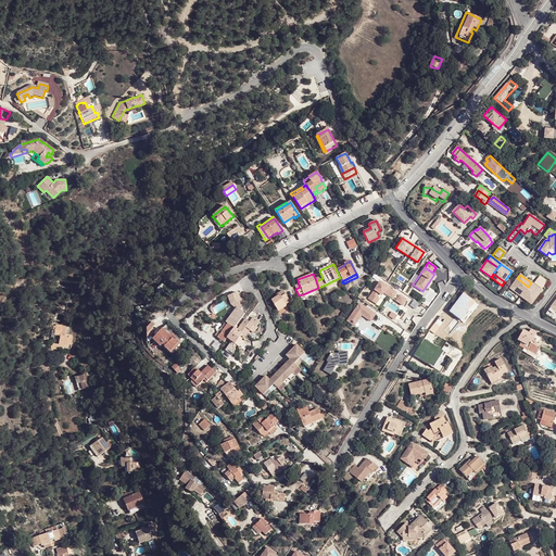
[(546,281),(540,276),(534,283),(541,289),(546,281)]
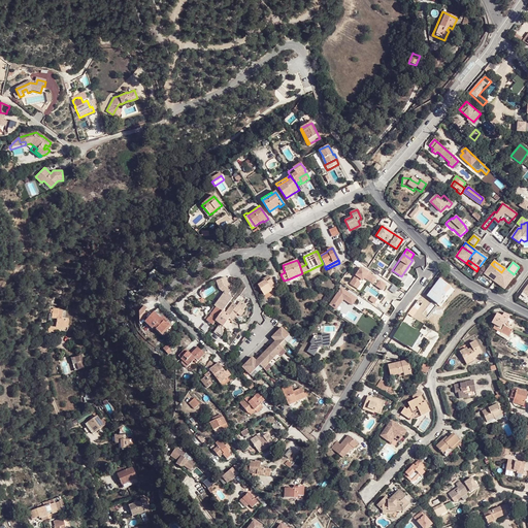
[(501,272),(491,264),(484,273),(494,282),(497,277),(501,272)]
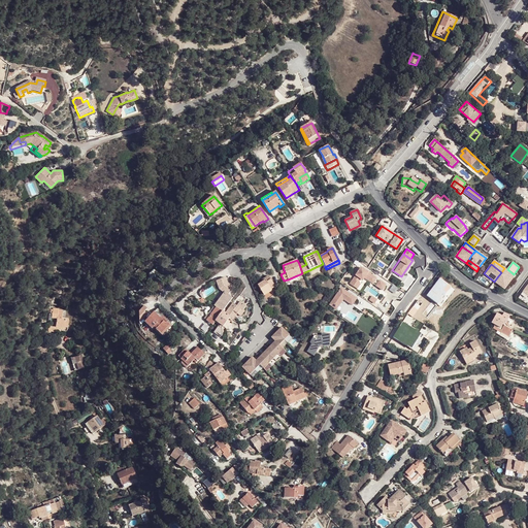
[(375,278),(360,267),(350,284),(357,289),(360,285),(358,283),(360,279),(362,281),(364,277),(372,284),(375,278)]
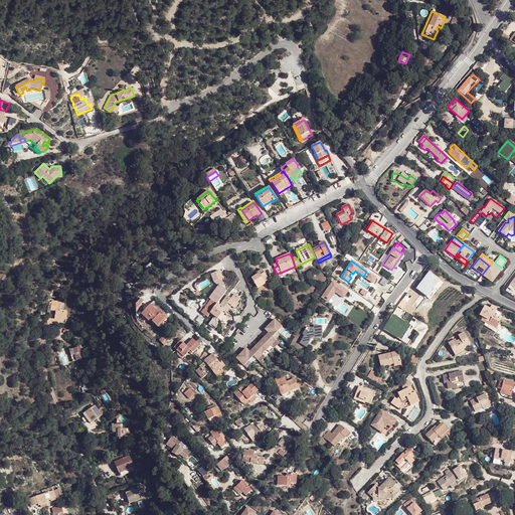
[(502,270),(492,262),(489,266),(485,271),(495,279),(502,270)]
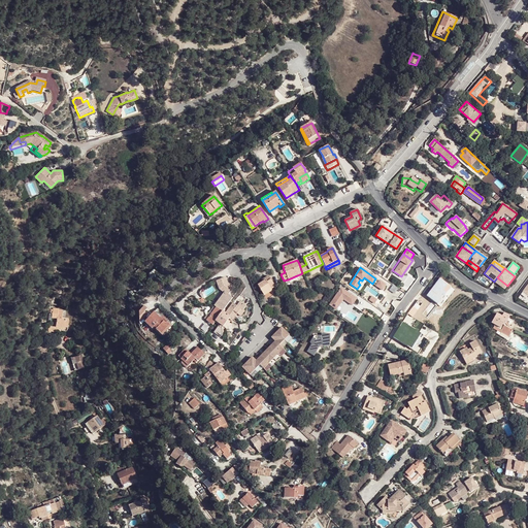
[(266,281),(262,283),(258,286),(266,300),(274,295),(271,290),(275,288),(268,276),(265,278),(266,281)]
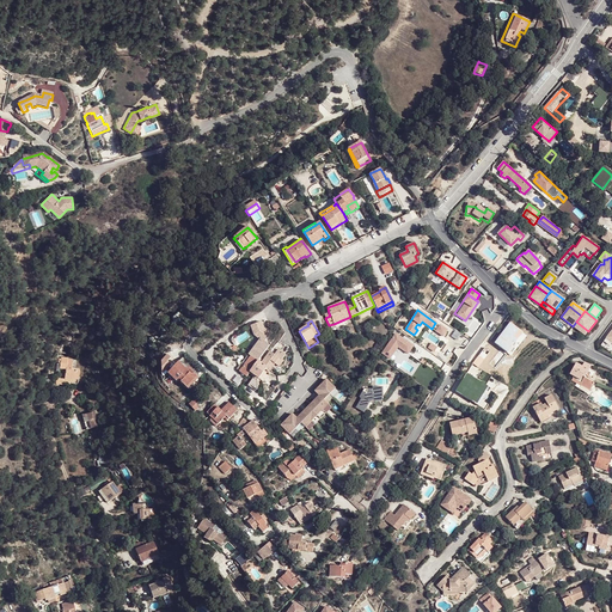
[(588,331),(576,322),(573,326),(585,335),(588,331)]
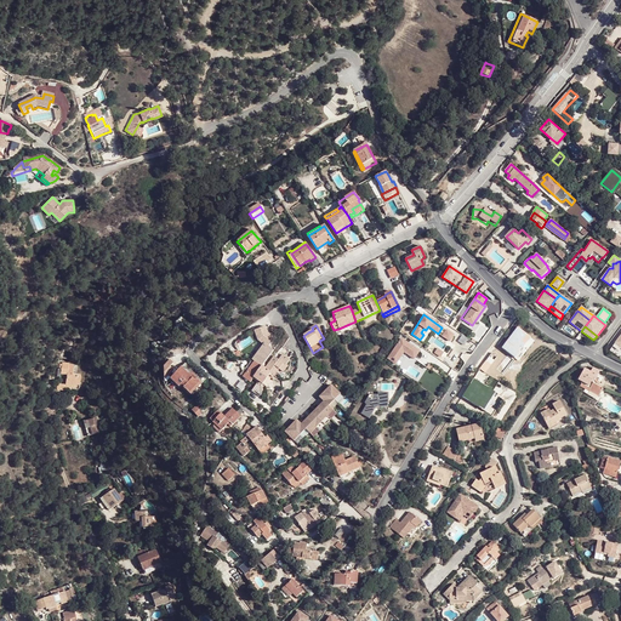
[(265,328),(254,331),(257,341),(263,345),(267,347),(273,340),(266,335),(265,328)]
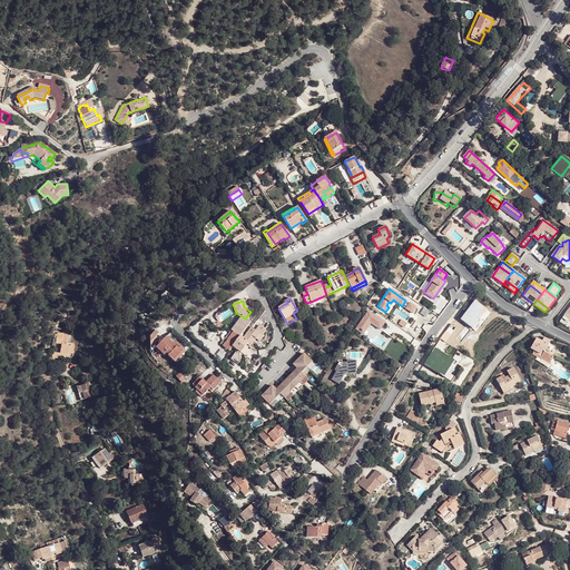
[(416,307),(410,303),(405,308),(412,313),(416,307)]
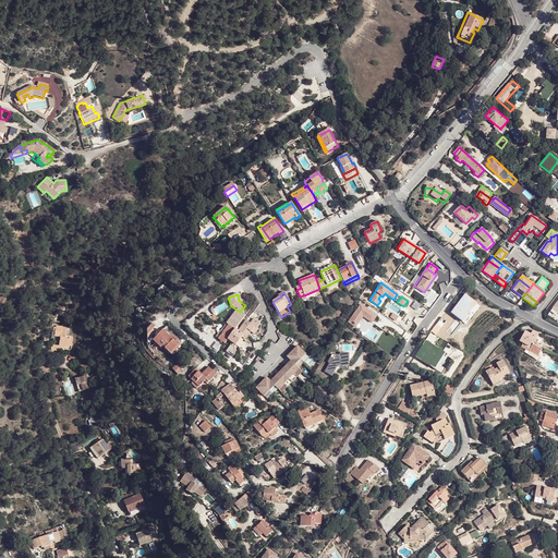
[(376,316),(367,310),(360,305),(348,322),(355,327),(363,316),(371,323),(376,316)]
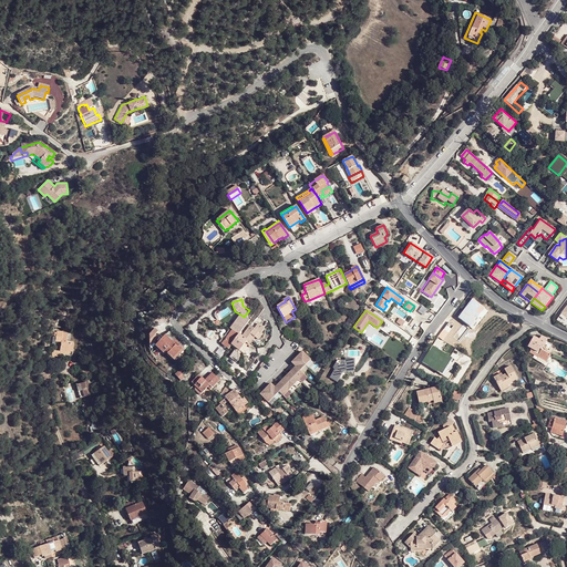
[(239,334),(249,321),(244,317),(240,315),(229,329),(232,331),(234,330),(239,334)]
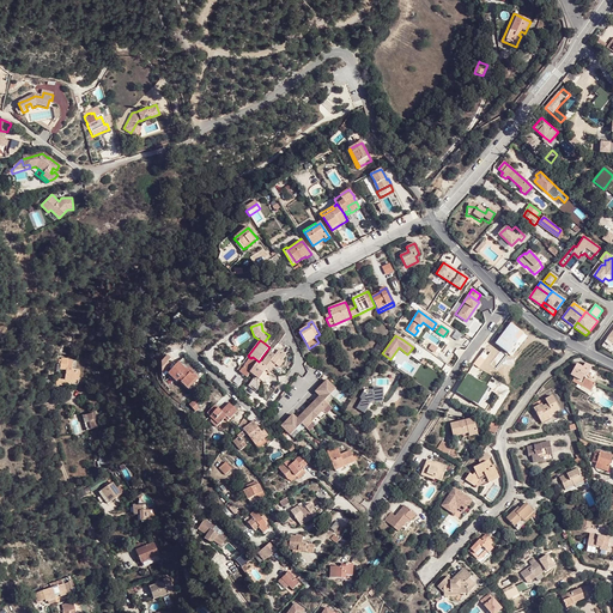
[(279,351),(274,357),(269,352),(261,364),(266,368),(267,369),(271,371),(275,364),(280,358),(283,360),(286,356),(279,351)]
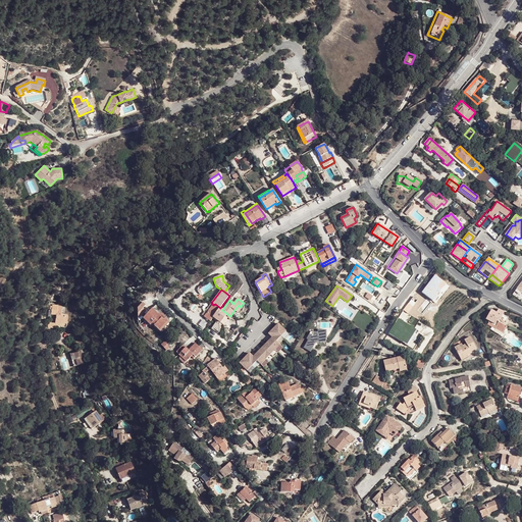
[(423,311),(428,315),(435,305),(431,301),(423,311)]
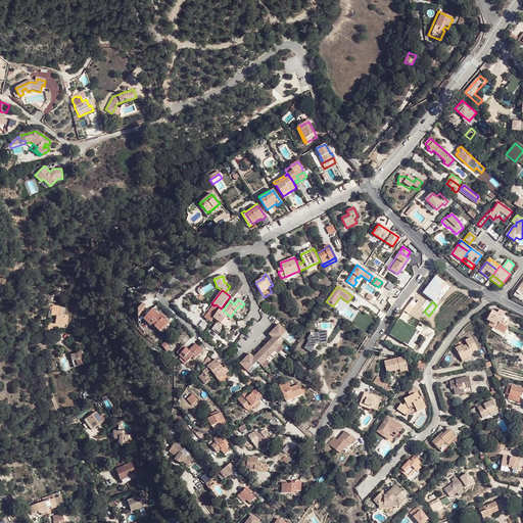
[(133,315),(138,320),(146,313),(143,310),(146,306),(143,304),(133,315)]
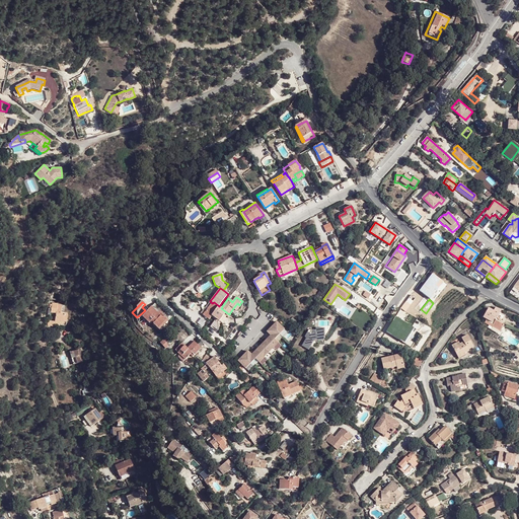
[(212,303),(203,315),(209,320),(210,317),(212,316),(211,315),(215,310),(218,306),(219,306),(214,302),(212,303)]
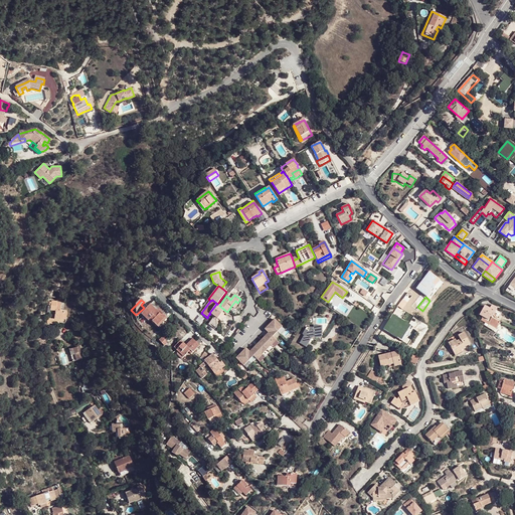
[(63,302),(58,302),(53,301),(52,310),(57,310),(56,317),(64,318),(68,319),(69,312),(62,311),(63,302)]
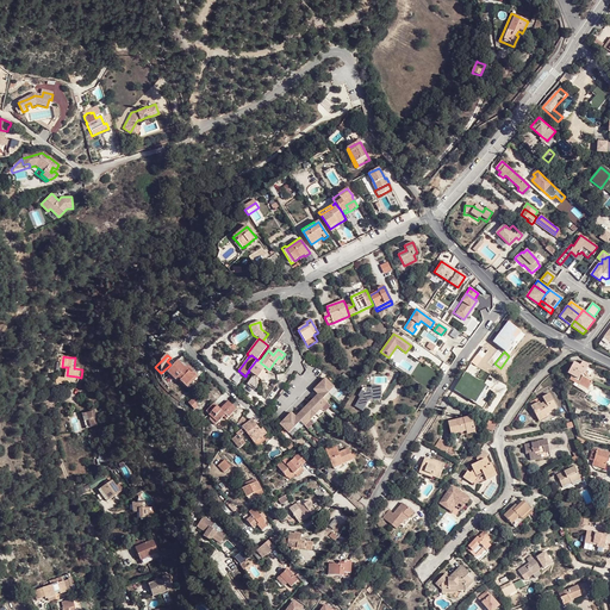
[(470,369),(485,380),(495,365),(487,359),(485,362),(484,361),(481,365),(475,360),(470,369)]
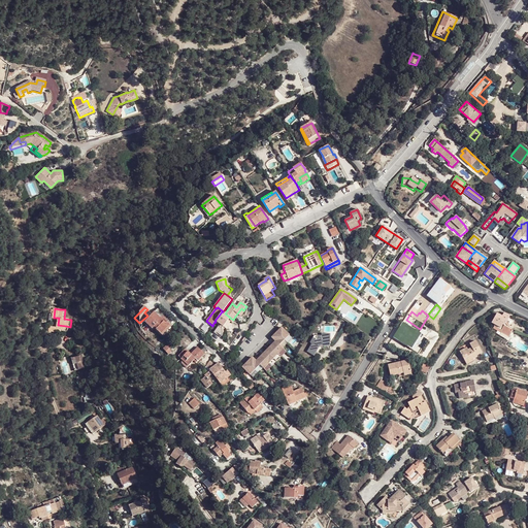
[(160,334),(169,325),(156,311),(145,323),(152,330),(154,328),(160,334)]
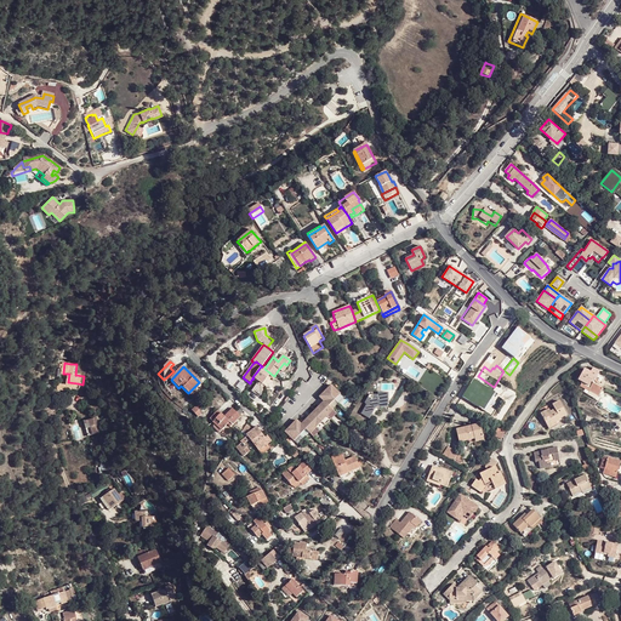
[(274,376),(271,374),(269,372),(265,369),(261,366),(257,371),(252,377),(254,379),(262,385),(269,375),(272,377),(274,376)]
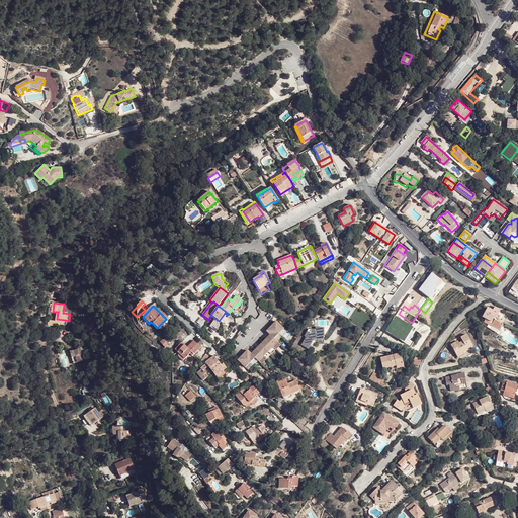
[(500,332),(503,325),(500,324),(498,323),(496,318),(497,316),(500,311),(494,308),(492,311),(487,308),(482,318),(486,320),(493,324),(492,327),(500,332)]
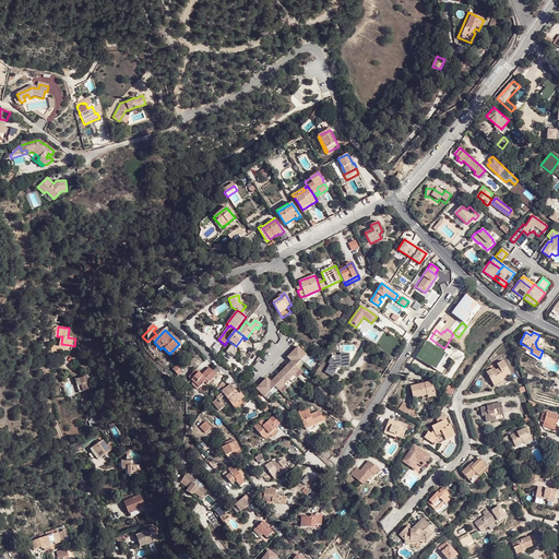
[(171,356),(181,346),(179,344),(169,354),(171,356)]
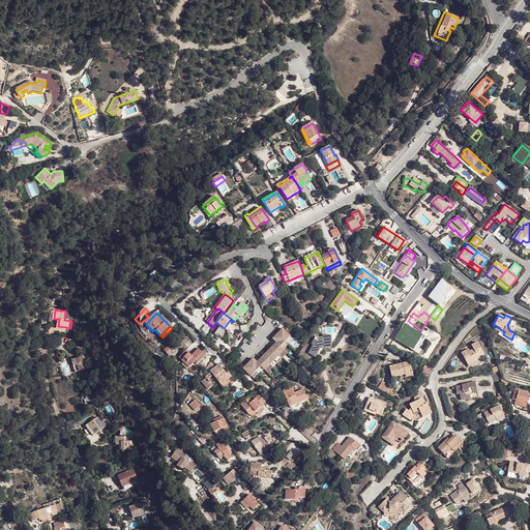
[(281,331),(277,334),(286,342),(290,336),(283,329),(281,331)]
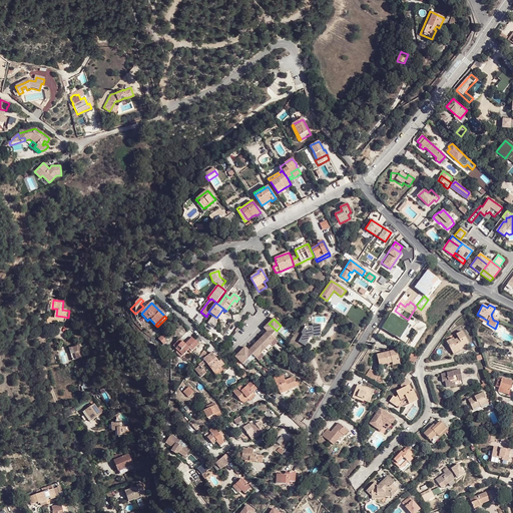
[(277,331),(269,324),(267,326),(264,329),(268,332),(272,336),(277,331)]
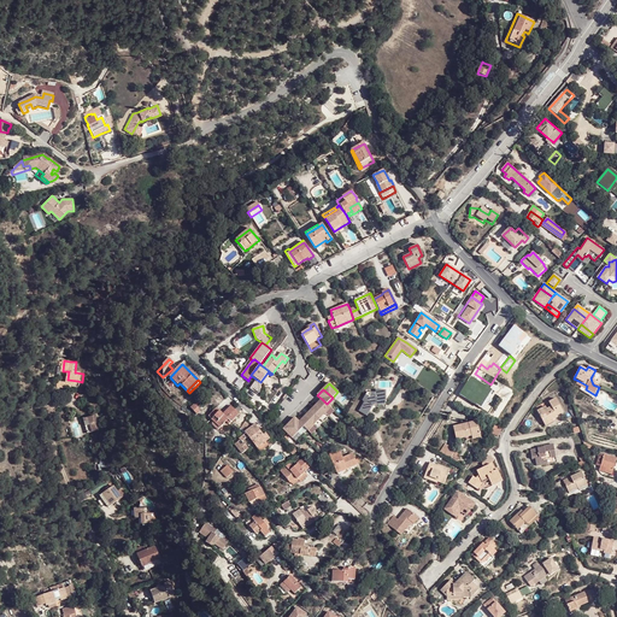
[(376,405),(386,405),(386,392),(375,391),(375,393),(368,393),(363,400),(364,401),(359,411),(368,417),(372,406),(376,405)]
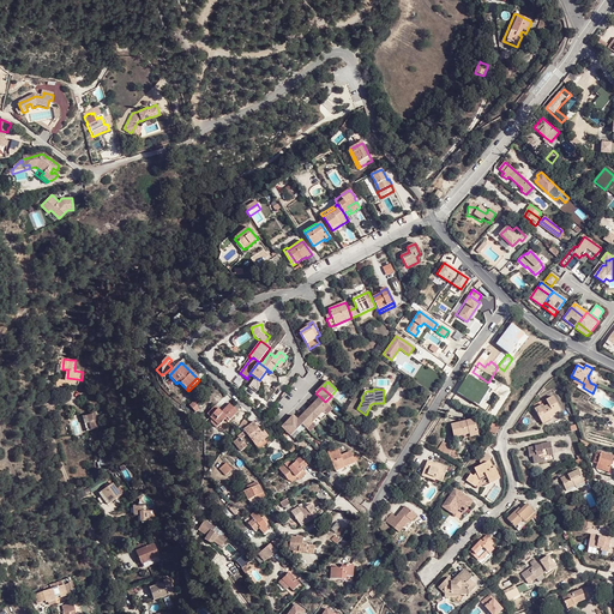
[(320,397),(315,403),(320,409),(326,403),(325,402),(320,397)]
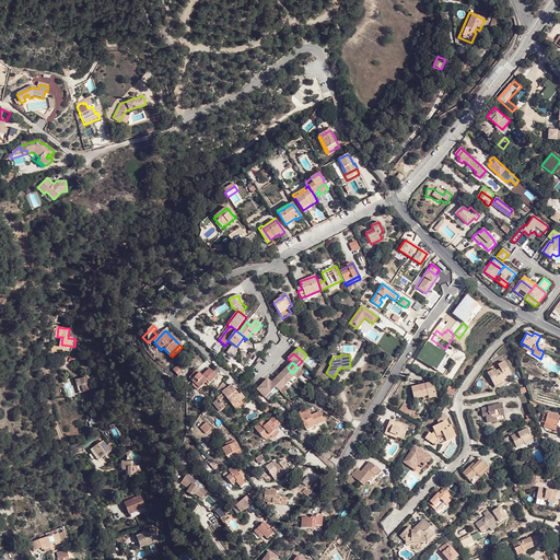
[(493,386),(502,382),(506,380),(505,377),(511,374),(504,362),(498,365),(500,369),(497,372),(493,373),(492,371),(487,373),(493,386)]
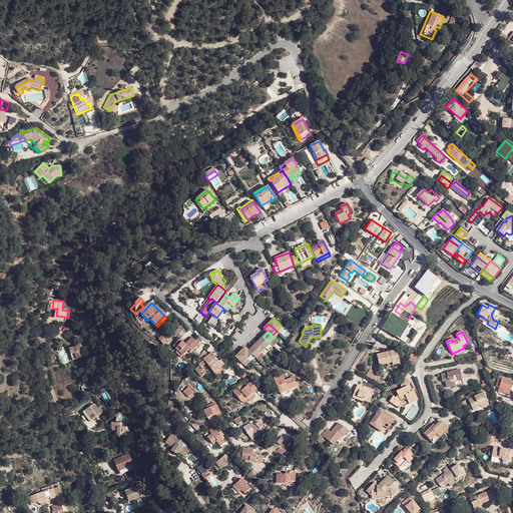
[(166,343),(161,337),(158,340),(163,346),(166,343)]
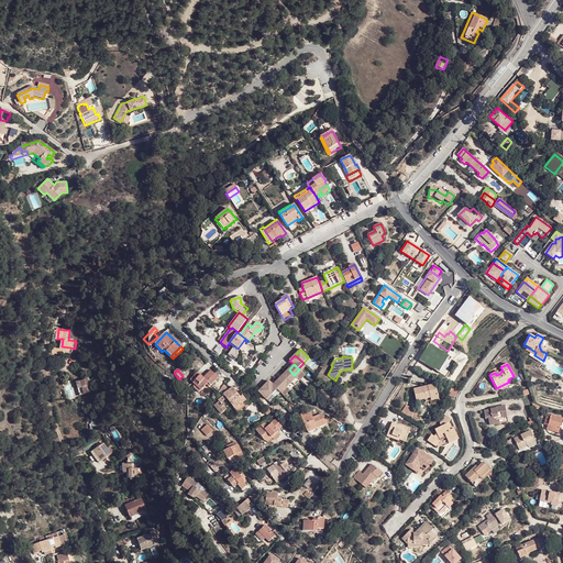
[(289,370),(284,375),(291,383),(297,377),(294,375),(289,370)]
